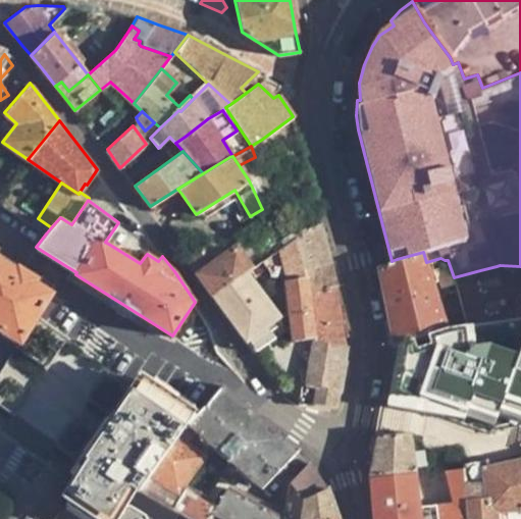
[(293,231),(296,236),(299,250),(306,279),(308,293),(336,284),(320,220),(293,231)]
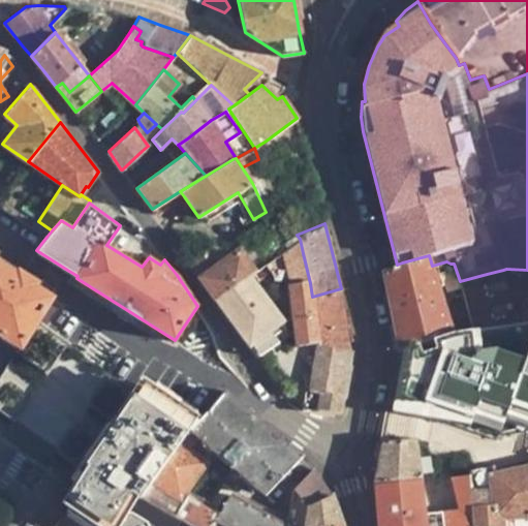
[(299,240),(287,247),(281,252),(289,276),(306,272),(299,240)]
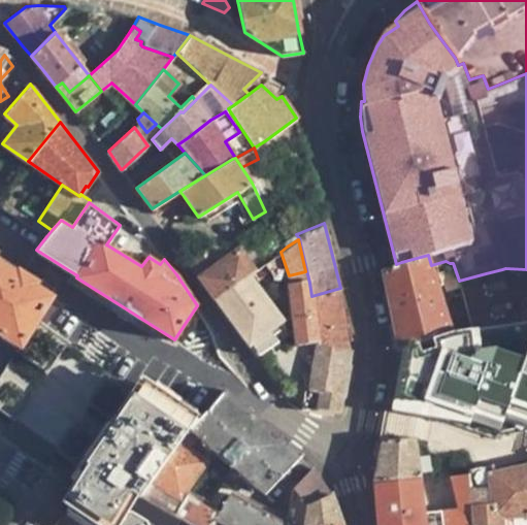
[(203,251),(189,261),(194,268),(216,298),(241,281),(248,275),(254,271),(248,262),(238,249),(215,265),(203,251)]
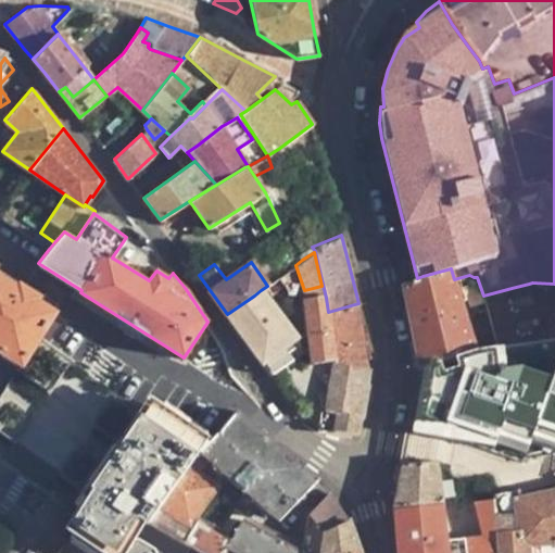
[(267,286),(282,274),(276,265),(261,276),(267,286)]
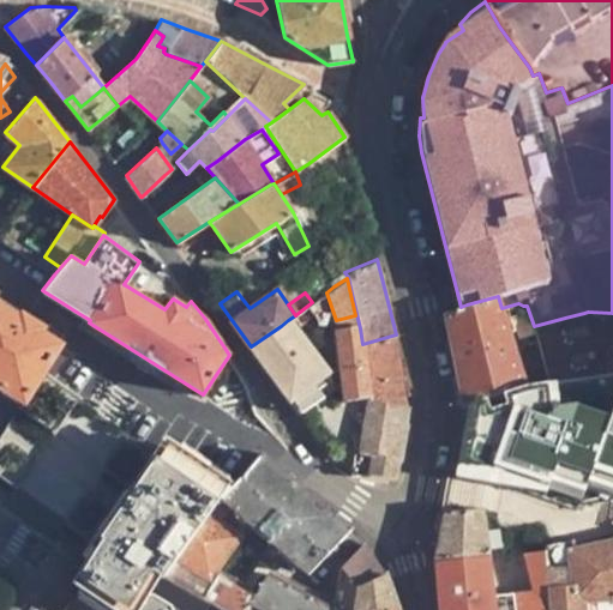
[(0,384),(23,398),(58,343),(37,331),(40,326),(23,315),(20,315),(18,319),(2,308),(7,300),(0,295),(0,384)]
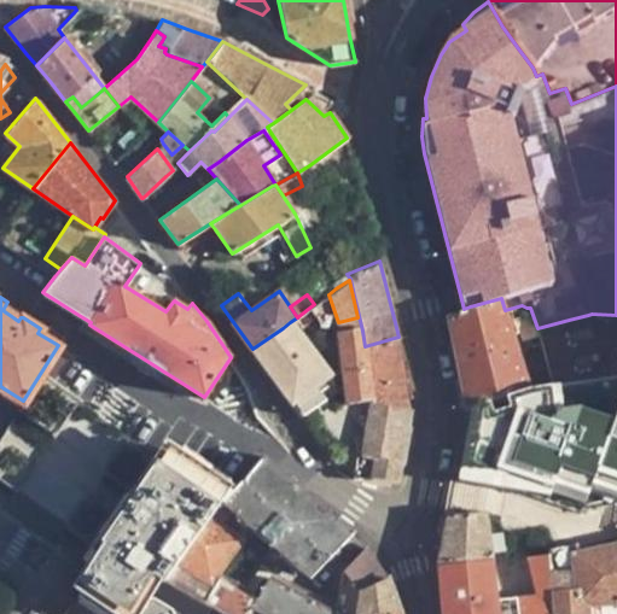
[(470,307),(464,309),(447,314),(466,407),(518,390),(528,387),(505,310),(501,298),(470,307)]
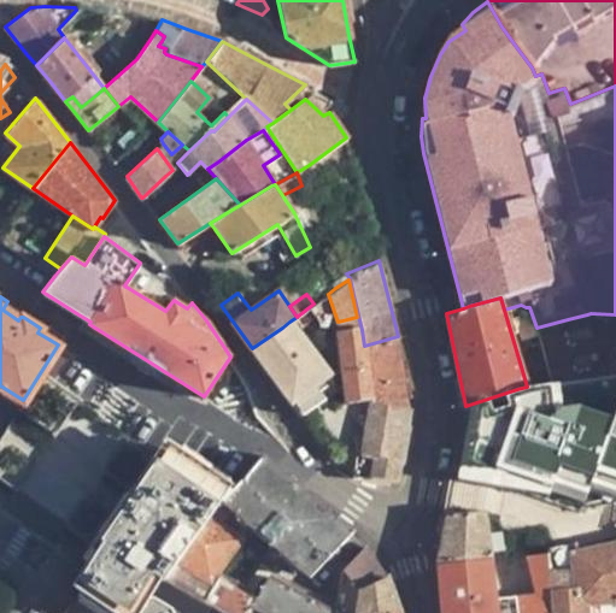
[(25,312),(7,301),(3,310),(18,320),(21,317),(23,317),(25,312)]
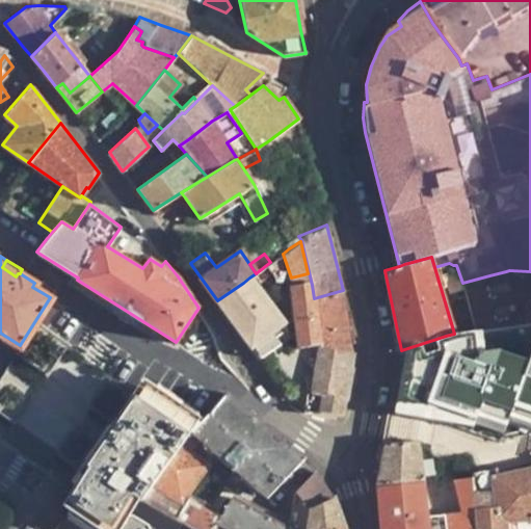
[(530,271),(509,270),(506,271),(489,275),(462,283),(475,331),(503,327),(530,324),(530,323),(530,271)]
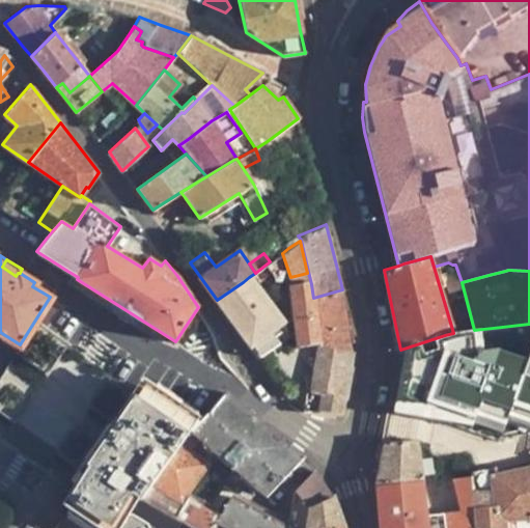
[(295,313),(297,330),(298,345),(318,343),(307,276),(301,277),(302,283),(290,285),(295,313)]
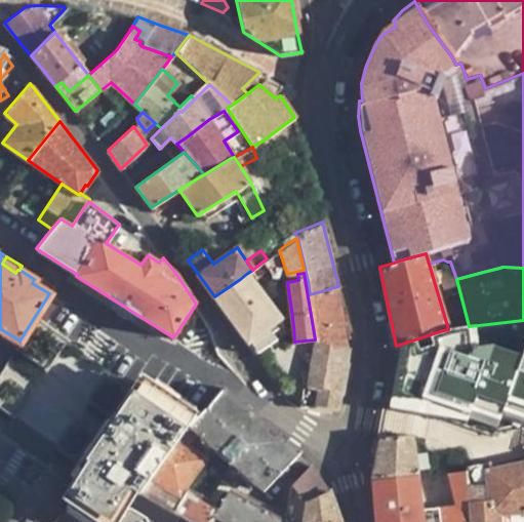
[(279,318),(246,274),(240,279),(214,296),(227,314),(247,342),(279,318)]
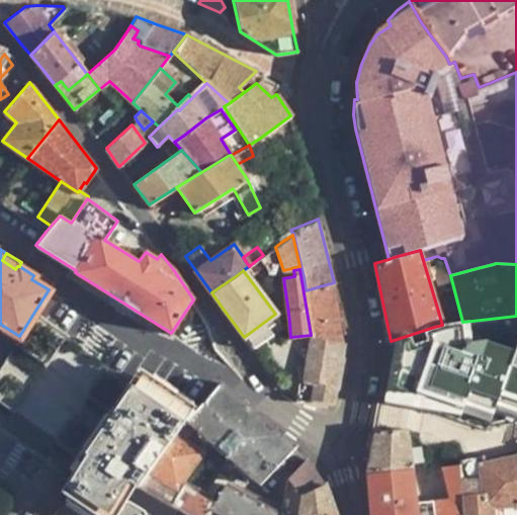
[(306,290),(314,338),(343,343),(338,312),(334,282),(306,290)]
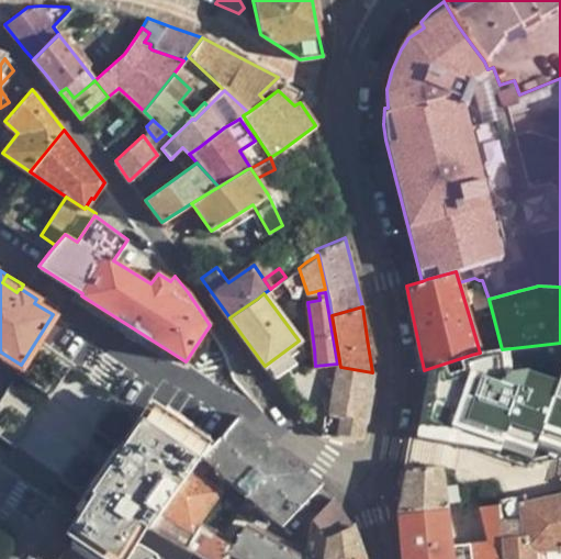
[(266,368),(273,378),(314,349),(312,332),(299,341),(265,366),(266,368)]
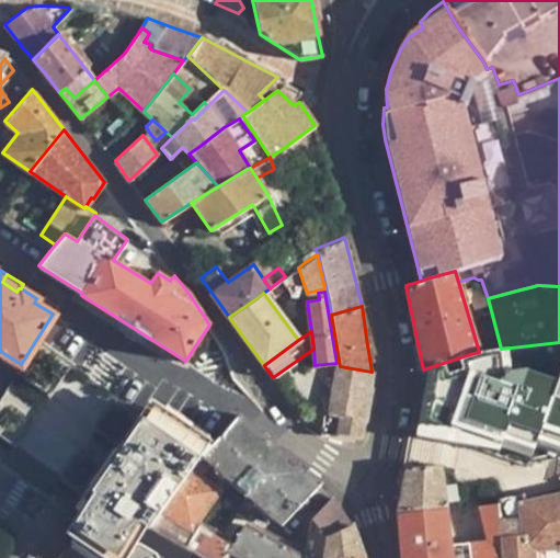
[(423,369),(414,429),(529,459),(559,453),(559,341),(559,342),(530,345),(501,349),(479,352),(423,369)]
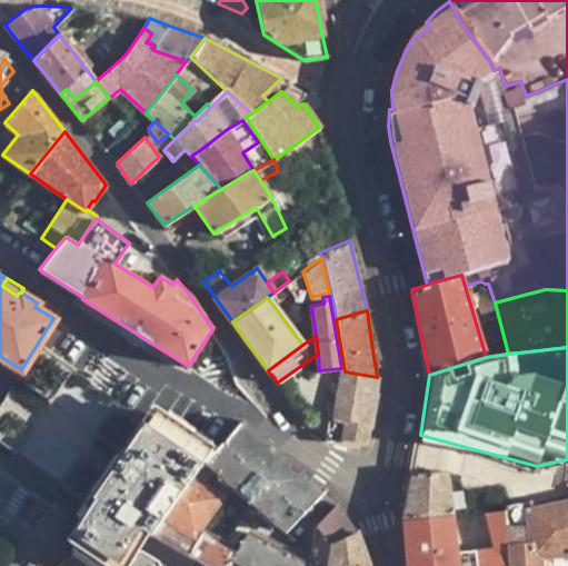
[(347,439),(364,443),(371,408),(377,377),(345,371),(340,371),(337,394),(324,391),(328,417),(326,439),(347,439)]
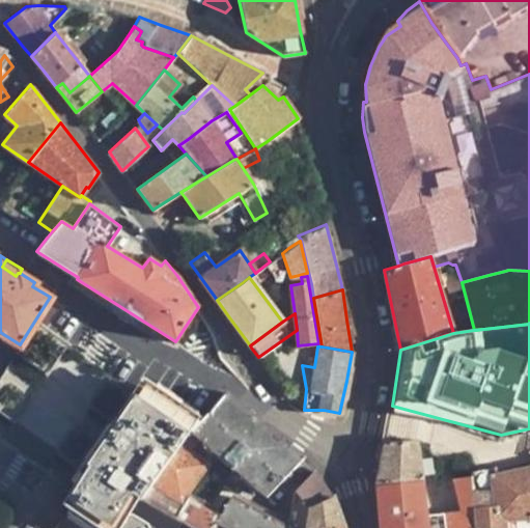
[(0,409),(8,414),(29,383),(5,367),(0,376),(0,409)]
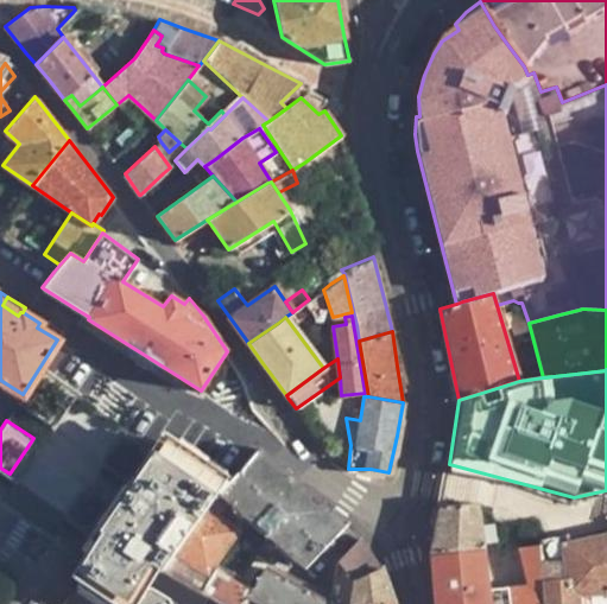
[(103,534),(77,577),(117,603),(134,603),(144,591),(141,590),(156,566),(160,570),(162,568),(216,490),(225,479),(164,438),(100,532),(103,534)]
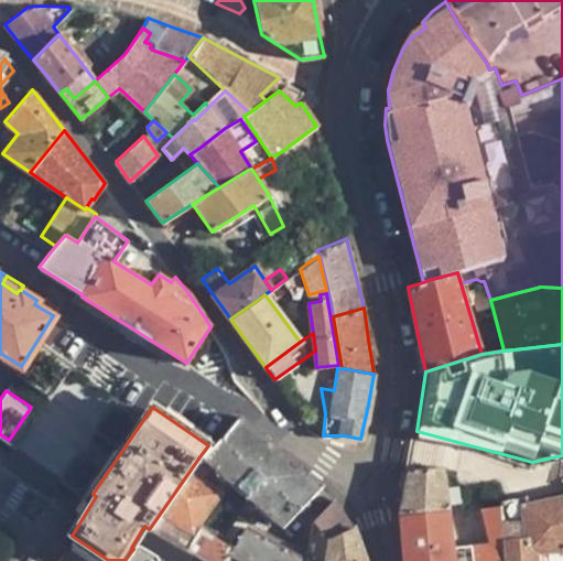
[(218,435),(208,445),(201,455),(150,528),(182,546),(196,525),(229,479),(272,519),(289,520),(321,485),(299,467),(238,413),(219,434),(218,435)]
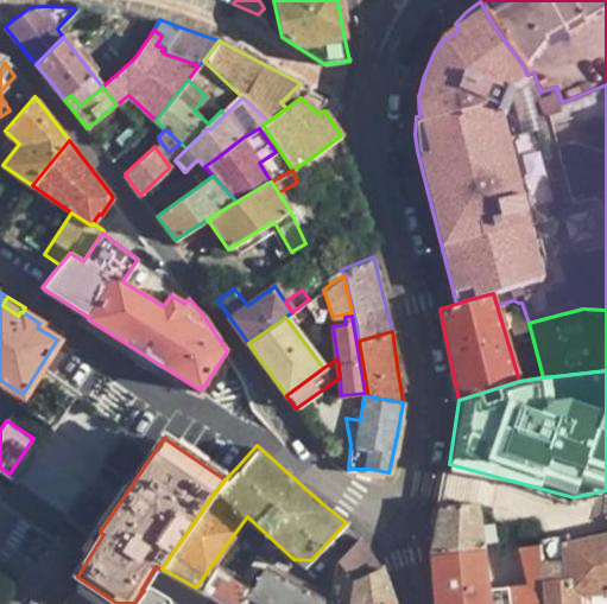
[(493,539),(492,523),(491,523),(479,525),(475,504),(440,504),(430,555),(481,550),(480,541),(493,539)]
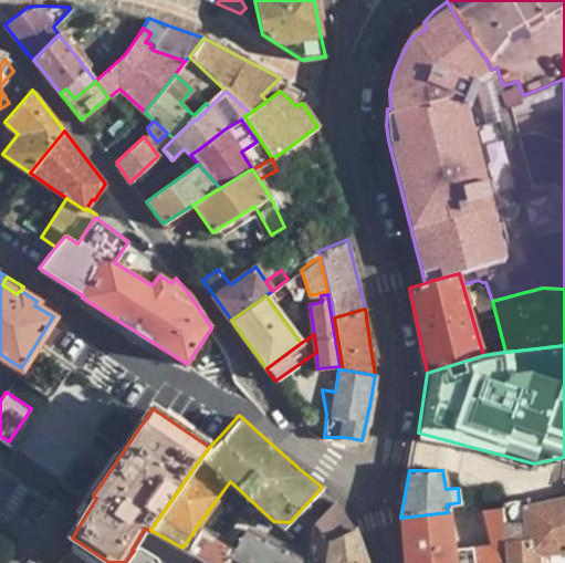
[(561,501),(558,490),(536,494),(525,497),(527,508),(561,501)]
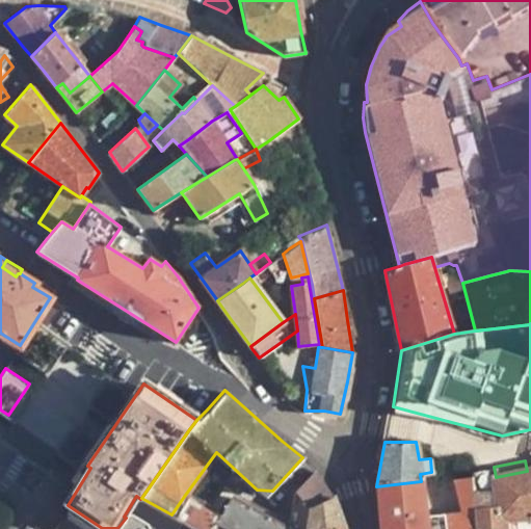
[(496,477),(494,467),(471,472),(471,476),(474,528),(530,528),(530,470),(527,471),(496,477)]
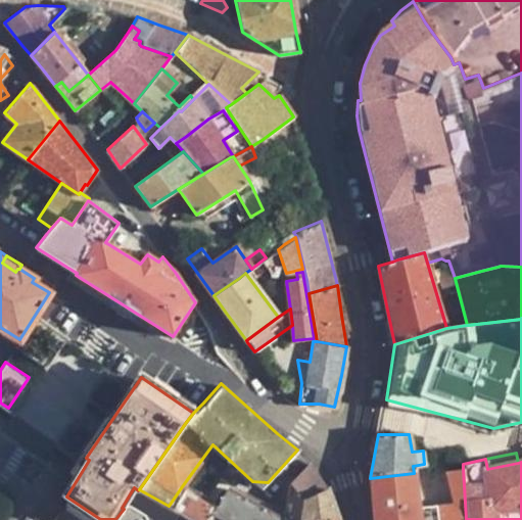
[(328,488),(310,462),(289,482),(283,517),(282,518),(288,519),(338,519),(328,488)]
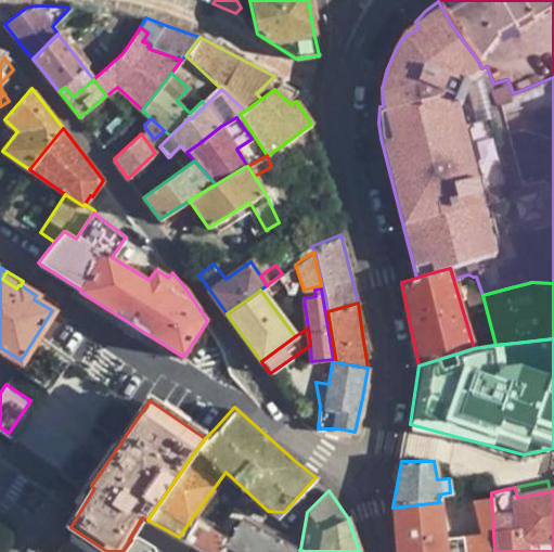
[(442,529),(441,520),(439,502),(393,508),(395,528),(396,551),(494,551),(491,497),(473,499),(480,534),(465,536),(464,534),(450,536),(443,537),(442,529)]
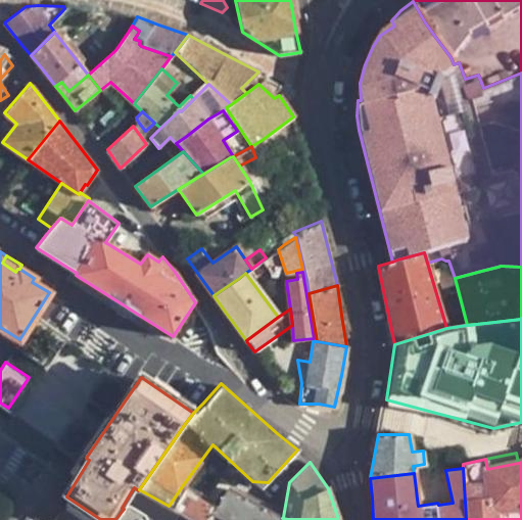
[(423,488),(422,472),(414,473),(416,489),(423,488)]
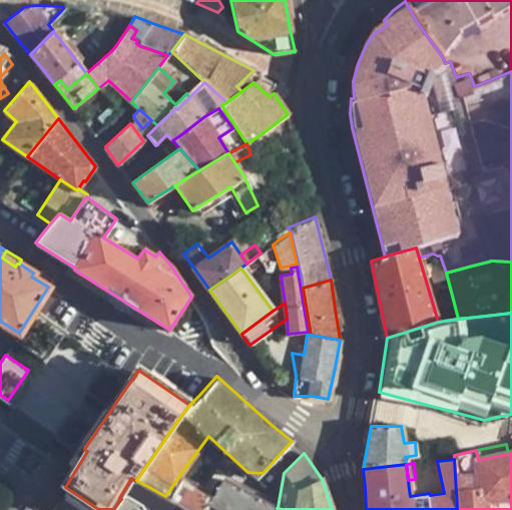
[(212,498),(178,477),(165,496),(175,502),(190,509),(276,509),(277,508),(278,507),(223,478),(212,498)]
